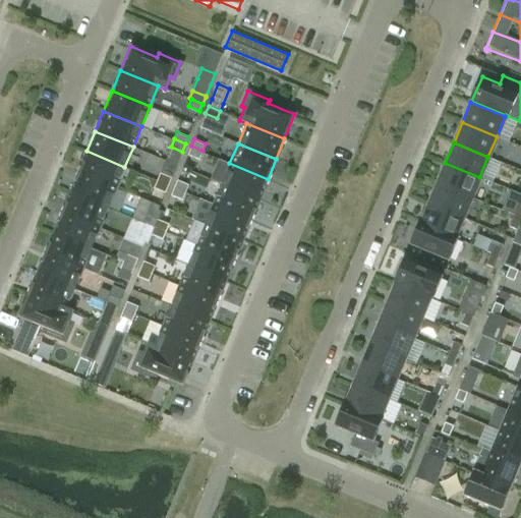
[(203,151),(191,146),(188,154),(199,158),(203,151)]
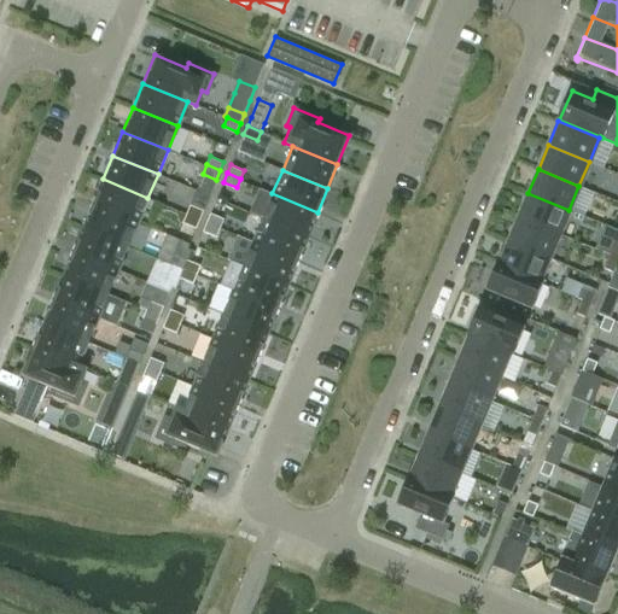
[(138,222),(147,198),(103,179),(92,203),(138,222)]
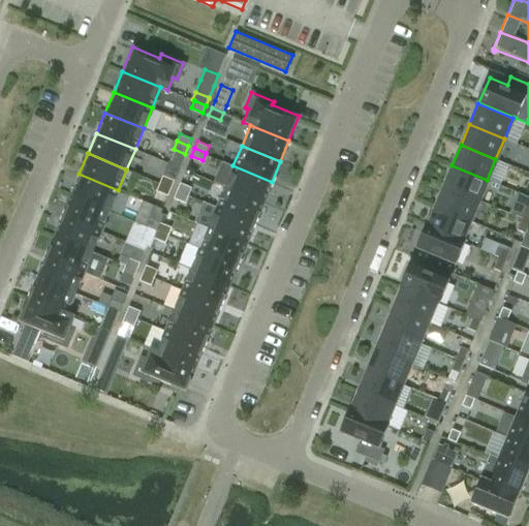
[(224,186),(262,203),(272,182),(232,165),(224,186)]
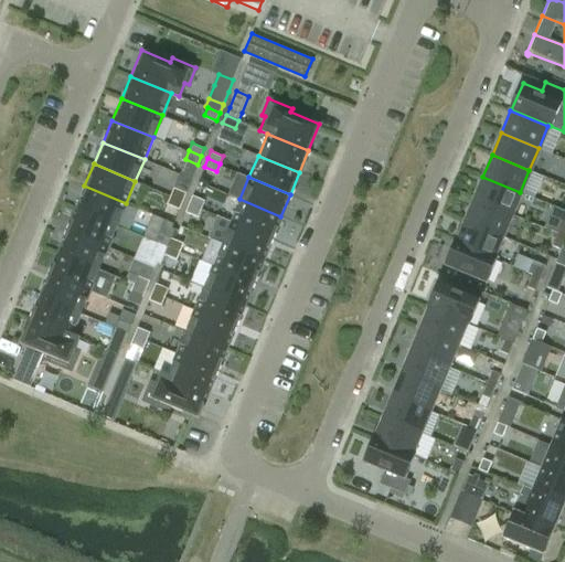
[(482,177),(473,198),(511,214),(520,192),(482,177)]
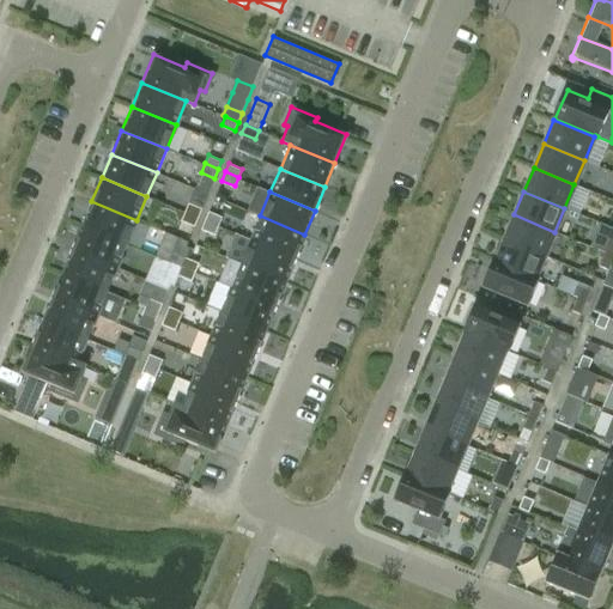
[(127,242),(137,220),(91,201),(83,224),(127,242)]
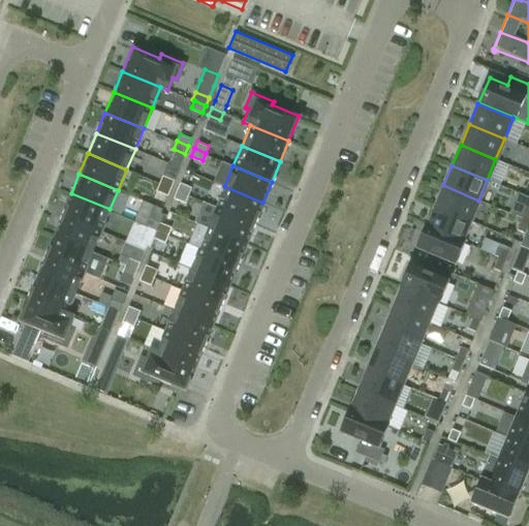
[(163,175),(159,182),(172,187),(175,180),(163,175)]
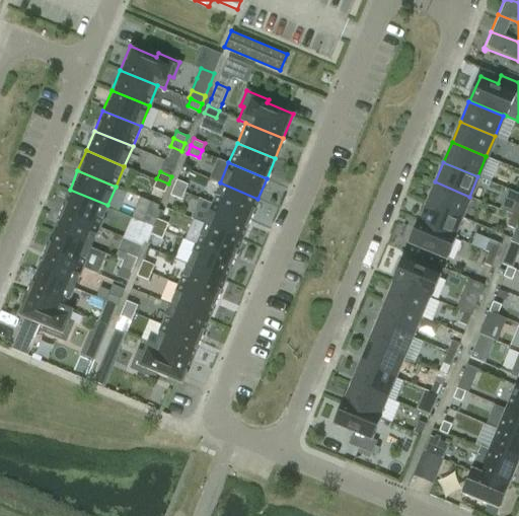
[(168,183),(156,178),(153,186),(165,191),(168,183)]
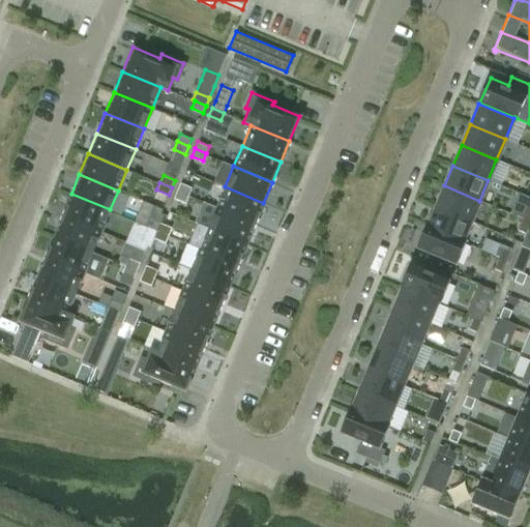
[(177,189),(188,195),(192,187),(180,182),(177,189)]
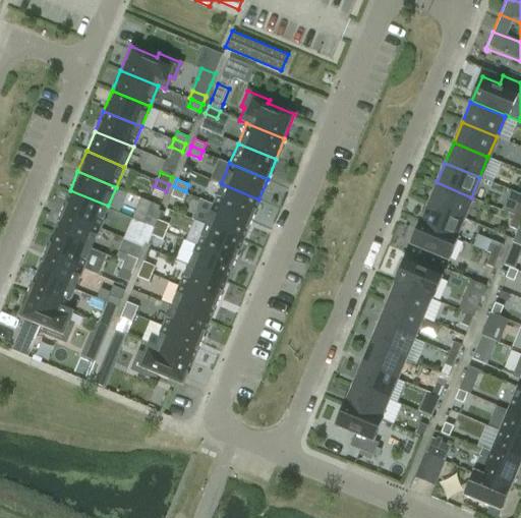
[(462,217),(471,197),(437,182),(428,203),(462,217)]
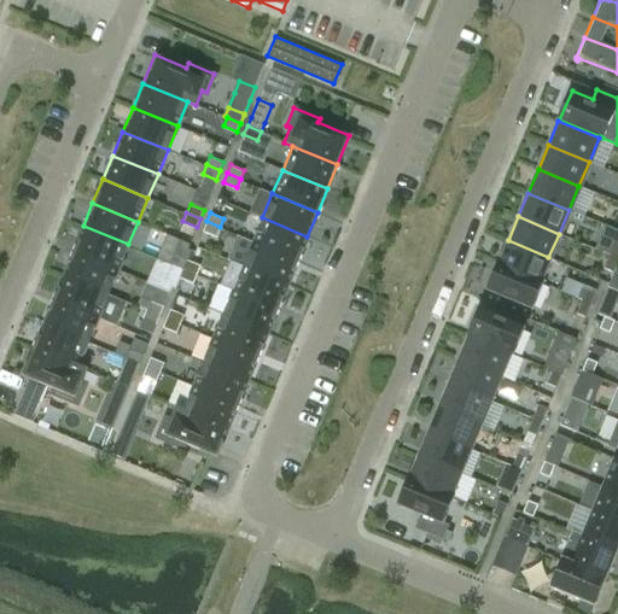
[(252,241),(297,261),(307,237),(262,217),(252,241)]
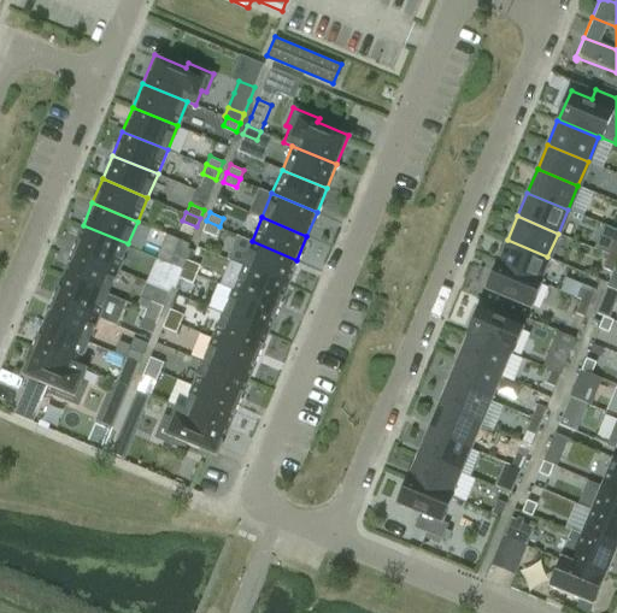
[(216,235),(219,227),(206,220),(203,229),(216,235)]
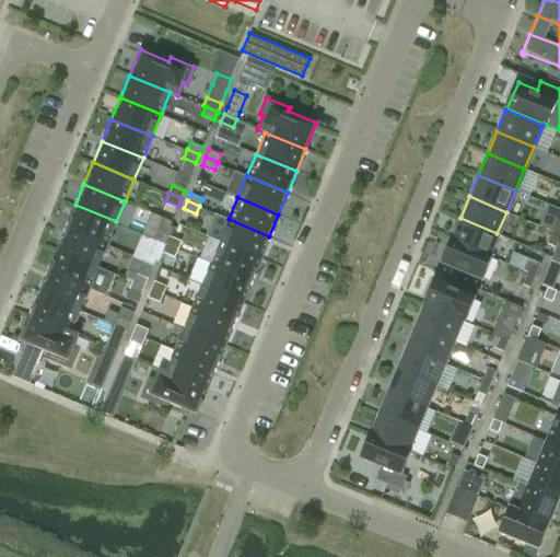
[(107,243),(116,221),(76,205),(66,225),(107,243)]
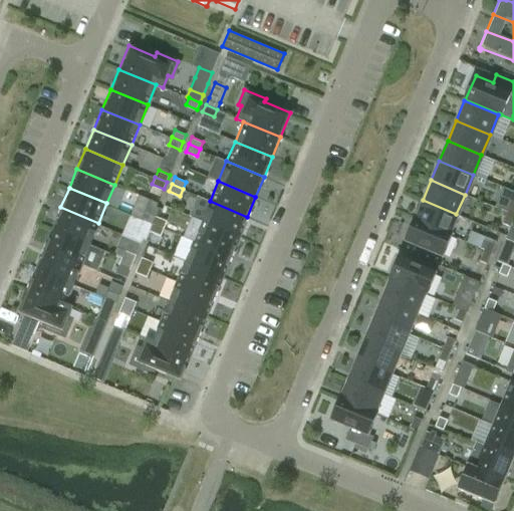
[(415,220),(449,234),(456,214),(423,200),(415,220)]
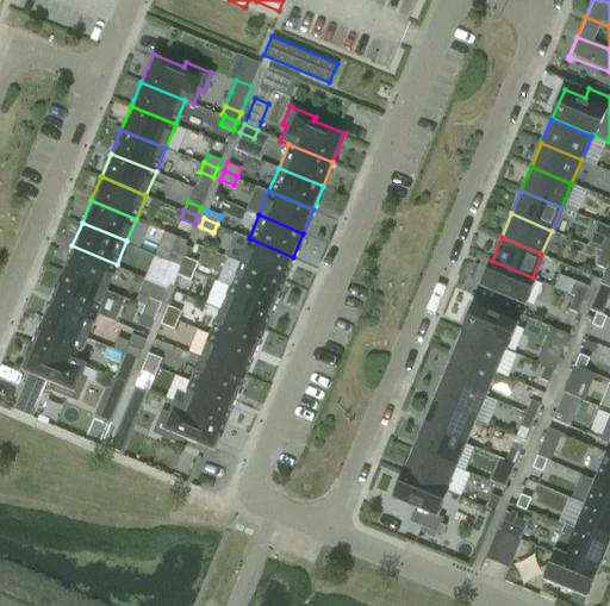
[(238,262),(284,281),(293,257),(249,238),(238,262)]
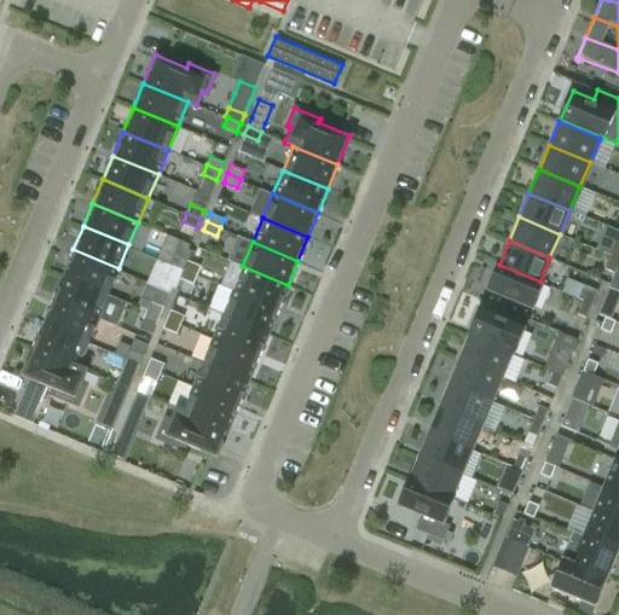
[(119,268),(73,249),(63,273),(109,293),(119,268)]
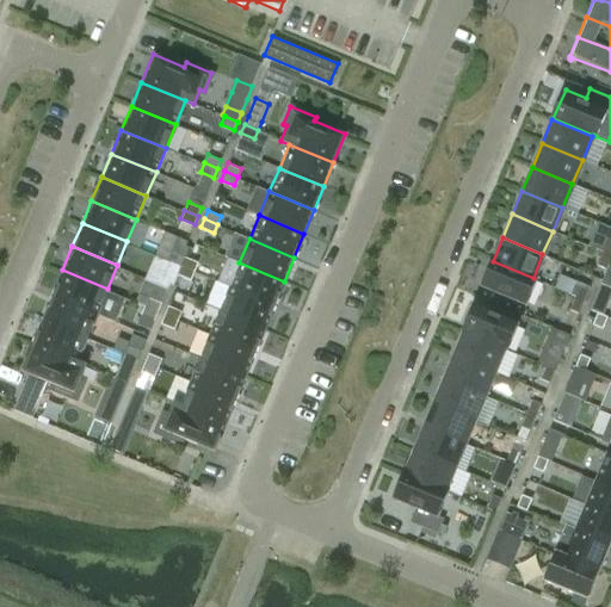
[(181,264),(185,255),(172,249),(167,259),(181,264)]
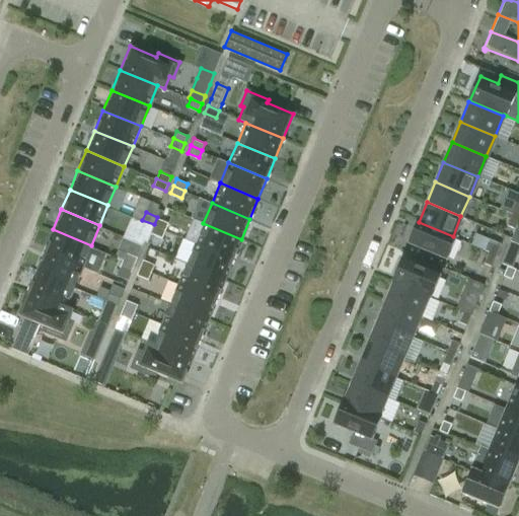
[(514,227),(518,216),(511,213),(507,224),(514,227)]
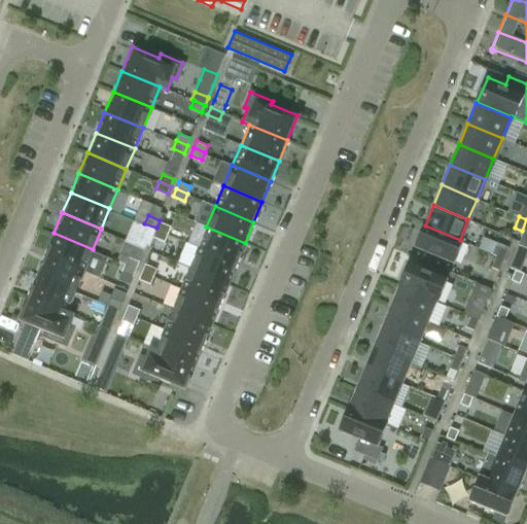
[(171,225),(160,220),(156,228),(168,233),(171,225)]
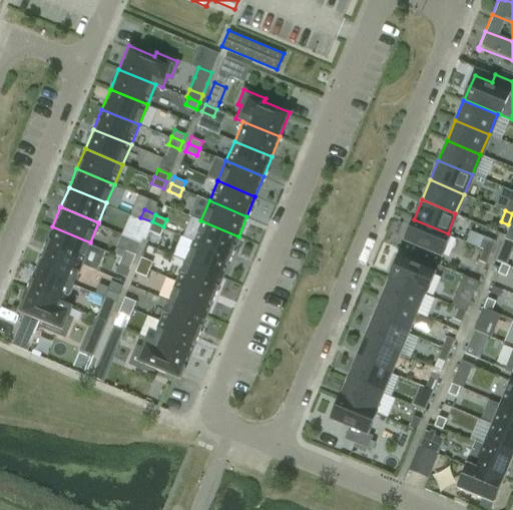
[(137,224),(149,229),(150,225),(152,221),(140,217),(137,224)]
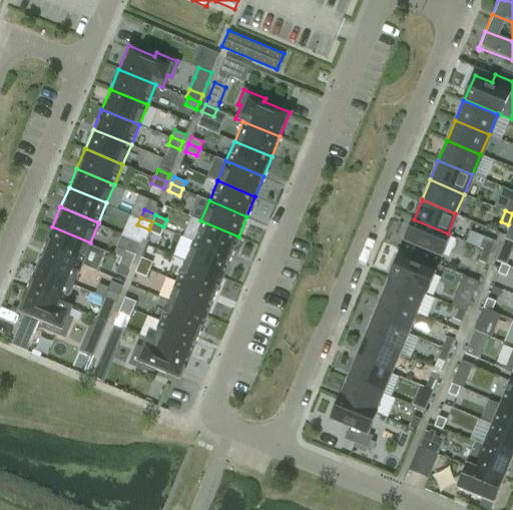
[(412,218),(403,238),(442,255),(451,234),(448,233),(414,219),(412,218)]
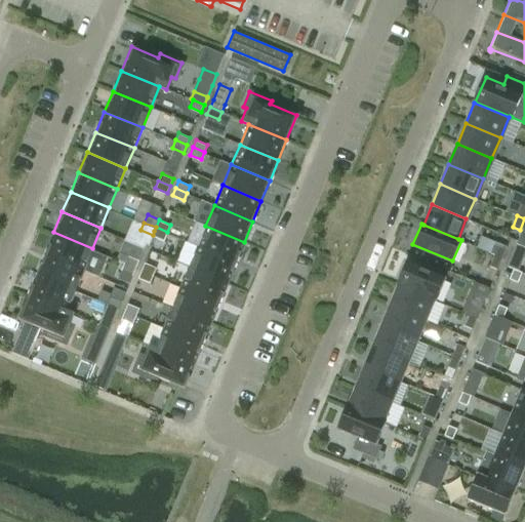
[(198,244),(236,262),(244,242),(205,226),(198,244)]
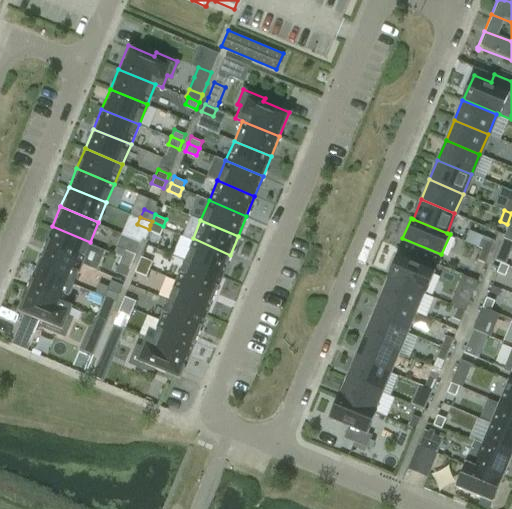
[(160,234),(163,226),(152,221),(150,225),(149,229),(160,234)]
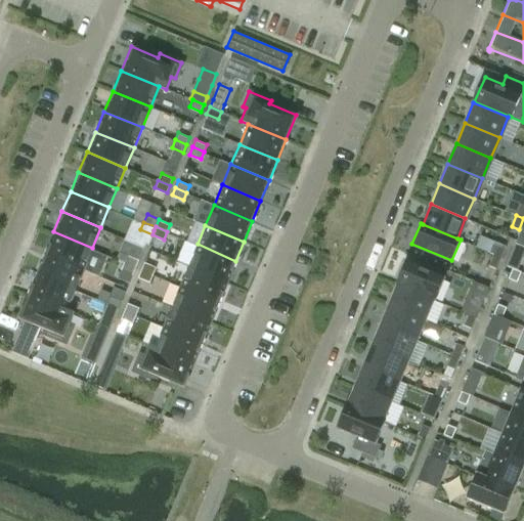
[(84,268),(92,248),(53,231),(45,252),(84,268)]
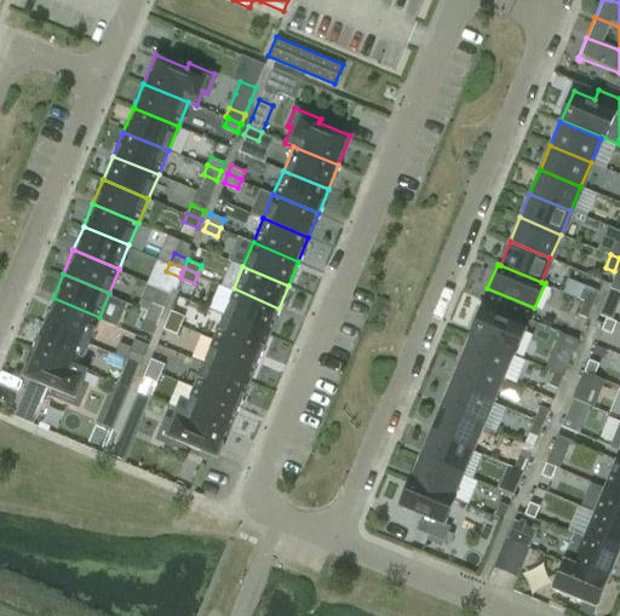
[(585,285),(579,298),(584,299),(592,303),(598,289),(585,285)]
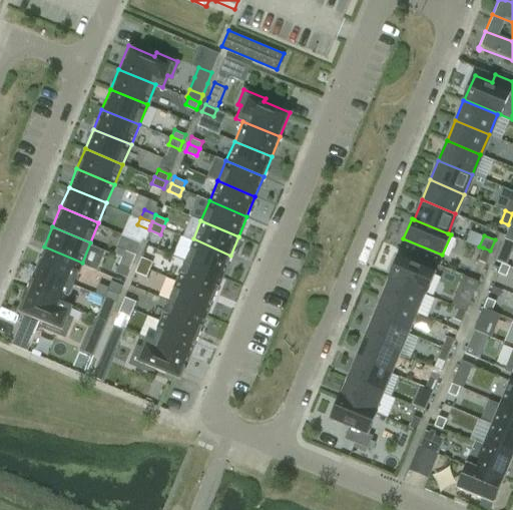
[(185,259),(222,275),(230,256),(193,238),(185,259)]
